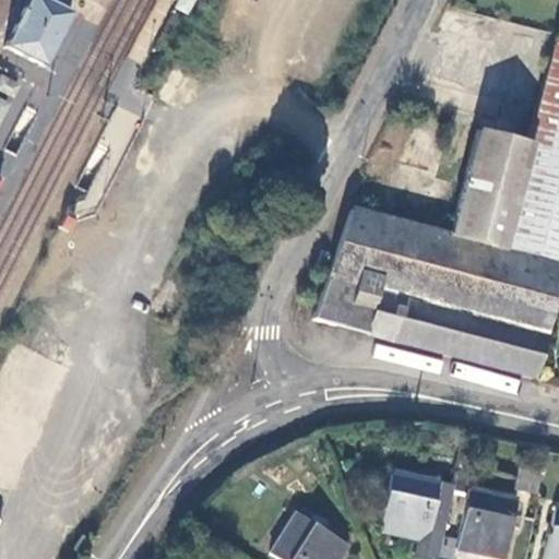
[(43,0),(27,0),(3,48),(42,68),(69,13),(43,0)]
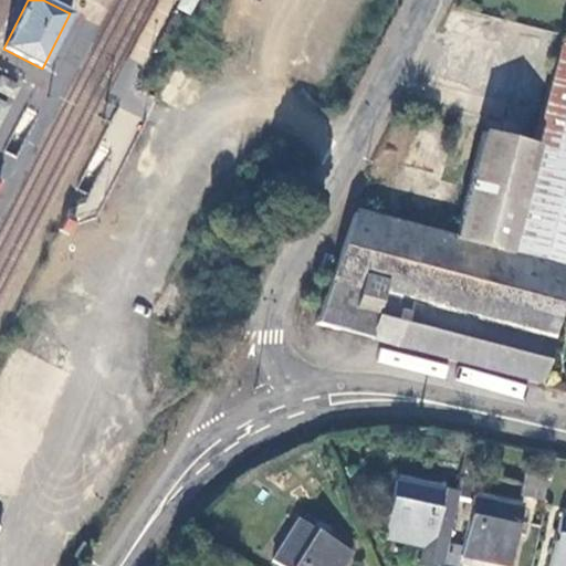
[(177,0),(174,9),(185,13),(190,0),(177,0)]
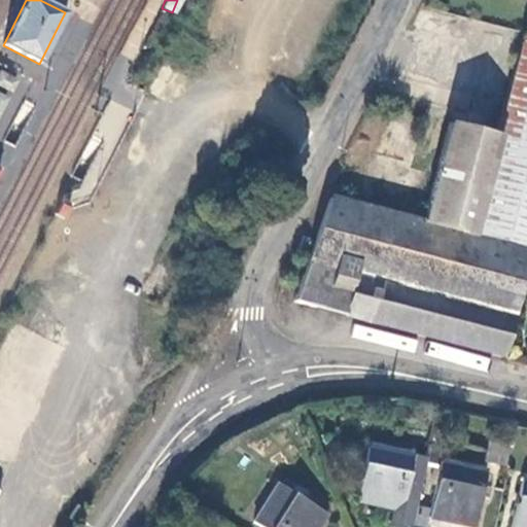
[(526,34),(523,34),(499,138),(449,124),(424,224),(329,199),(294,303),(502,355),(526,269),(526,34)]
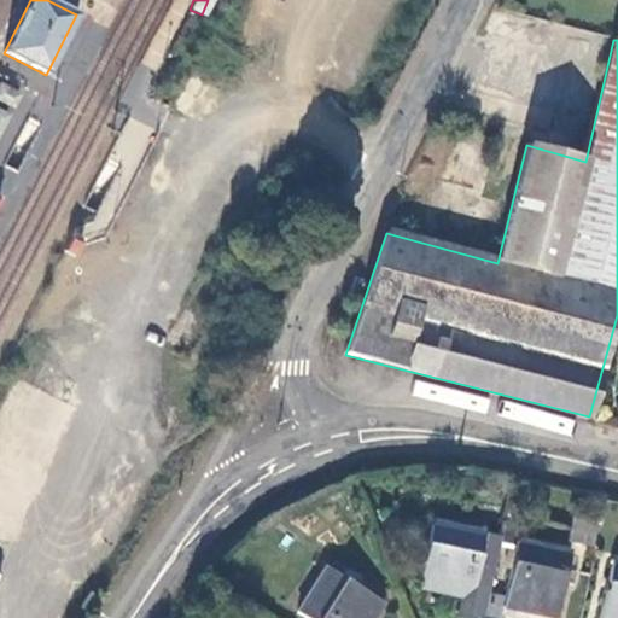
[(594,549),(598,532),(594,531),(596,519),(573,514),(567,544),(594,549)]
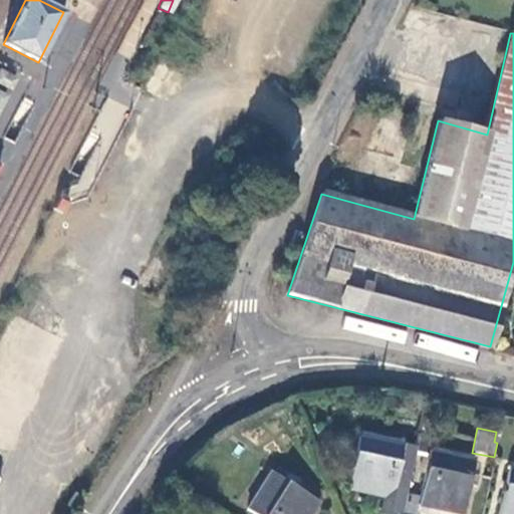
[(403,513),(407,495),(418,448),(360,434),(356,450),(353,462),(348,490),(383,498),(380,513),(403,513)]
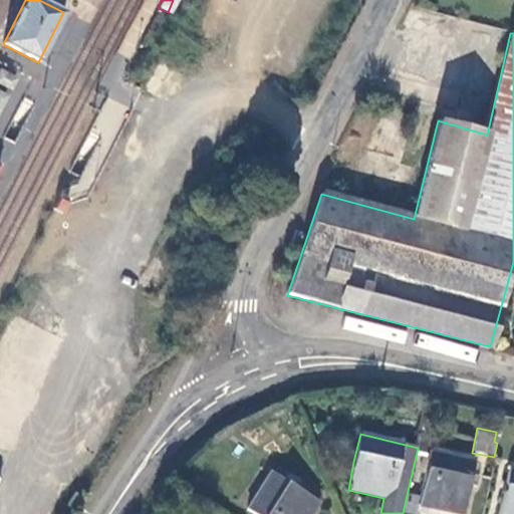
[(353,462),(356,450),(348,449),(346,460),(353,462)]
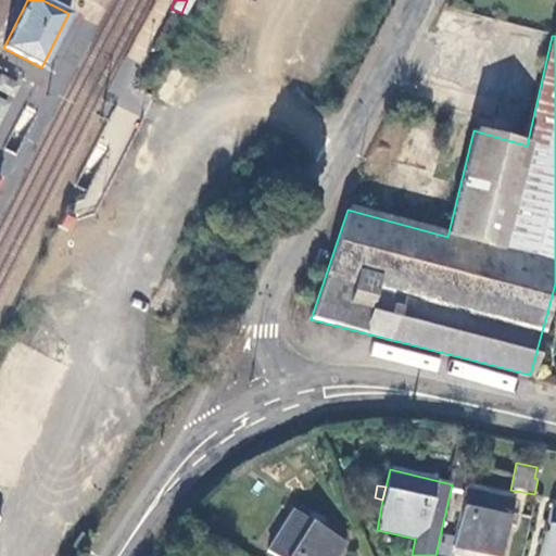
[(440,535),(436,555),(450,555),(453,547),(476,553),(490,555),(500,555),(507,526),(509,515),(514,497),(466,487),(454,538),(440,535)]
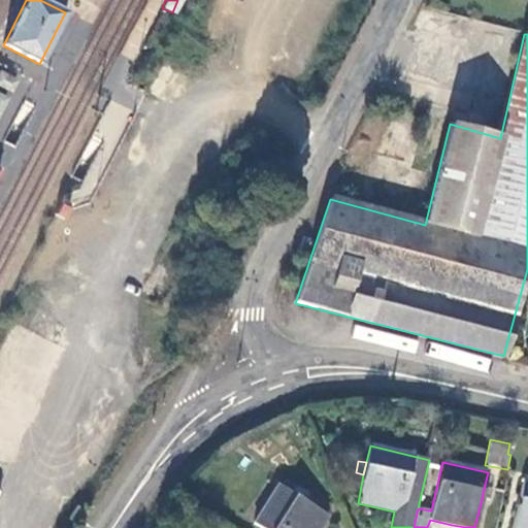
[(527,527),(527,481),(524,481),(514,527),(527,527)]
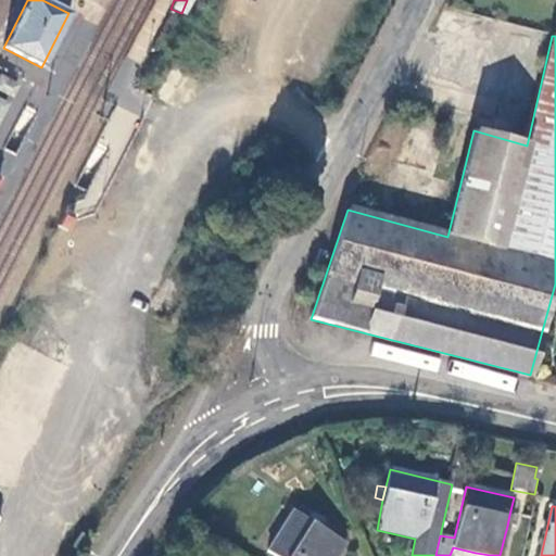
[(267,553),(273,555),(336,555),(344,543),(321,528),(326,521),(313,514),(308,521),(292,510),(267,553)]
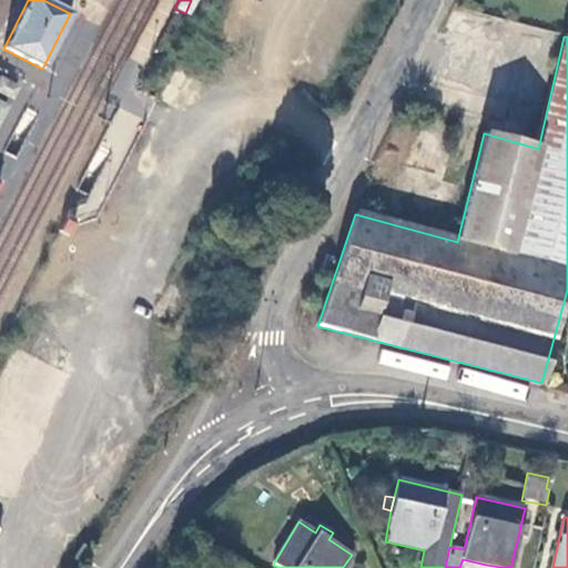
[(534,530),(520,526),(518,537),(530,541),(534,530)]
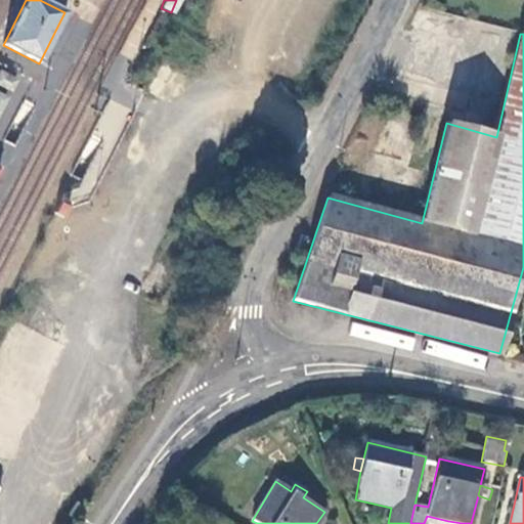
[(76,521),(84,508),(76,501),(68,515),(76,521)]
